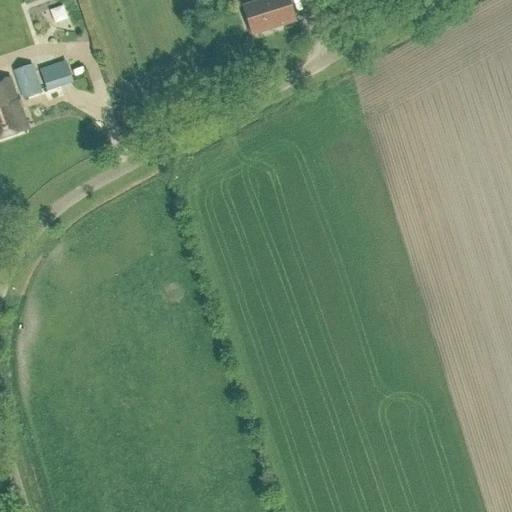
[(251,36),(295,22),(287,0),(265,0),(266,0),(242,8),(251,36)]
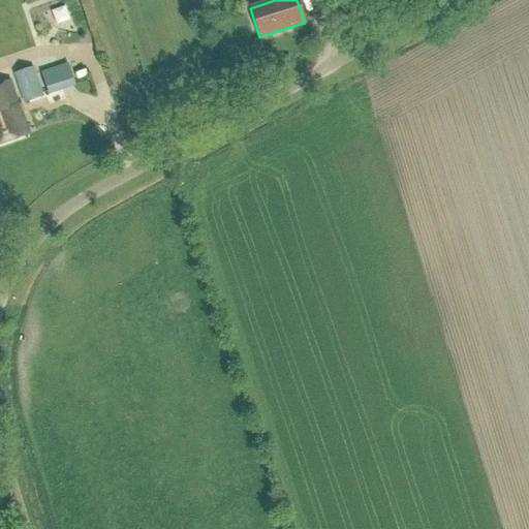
[(49,95),(74,87),(67,65),(41,73),(49,95)]
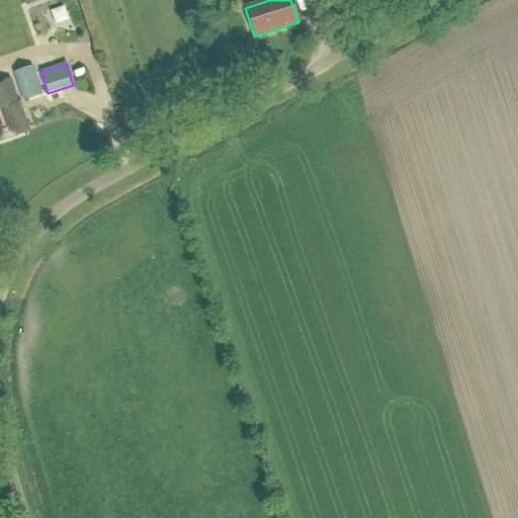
[(23,100),(41,94),(33,67),(13,74),(23,100)]
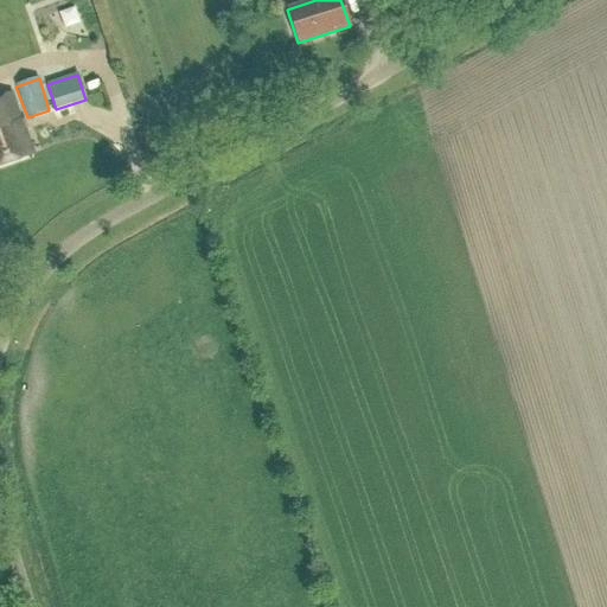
[(88,91),(100,88),(97,81),(85,84),(88,91)]
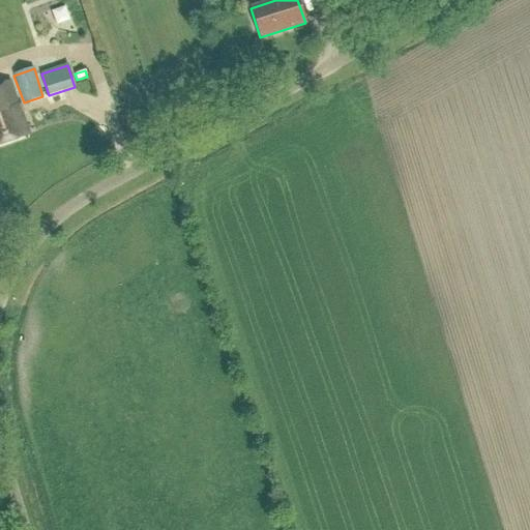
[(0,145),(28,136),(10,82),(0,84),(0,145)]
